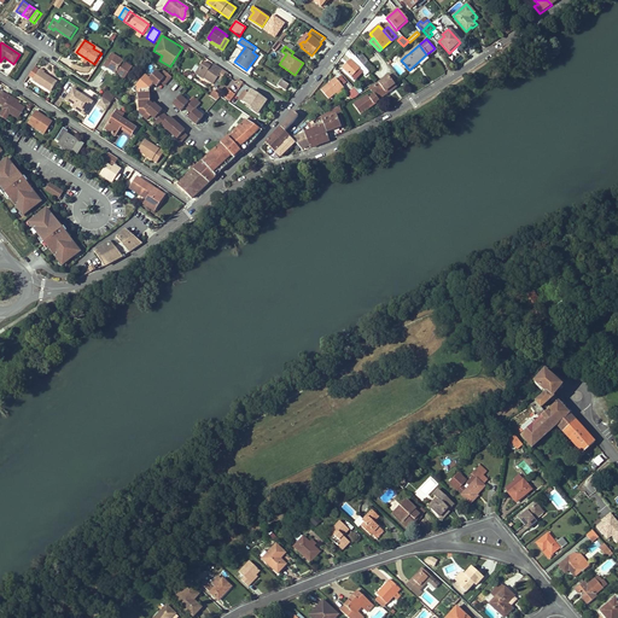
[(258,64),(263,54),(260,52),(254,62),(258,64)]
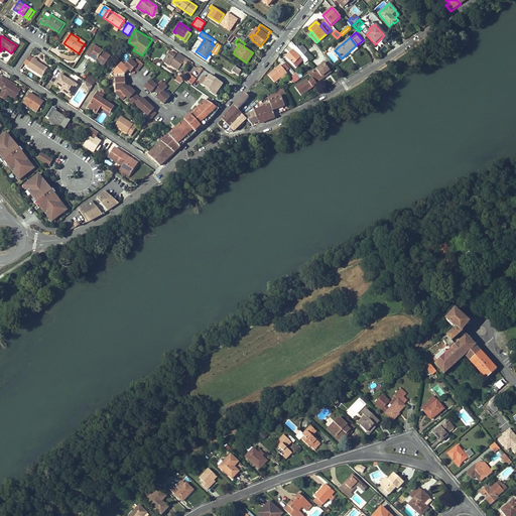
[(93,51),(90,56),(104,66),(110,55),(93,44),(90,49),(93,51)]
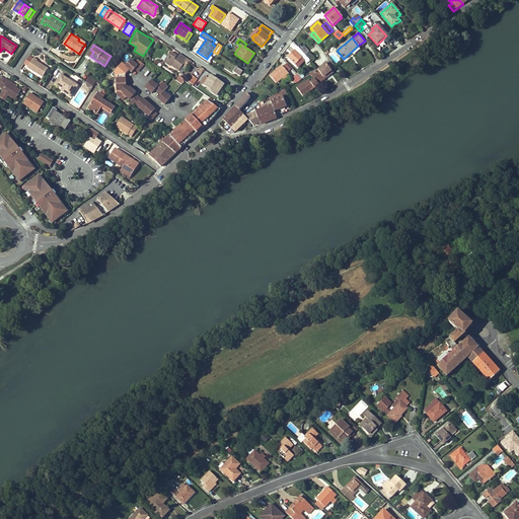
[(300,50),(297,47),(287,57),(294,64),(301,58),(304,60),(307,63),(309,61),(303,54),(300,50)]
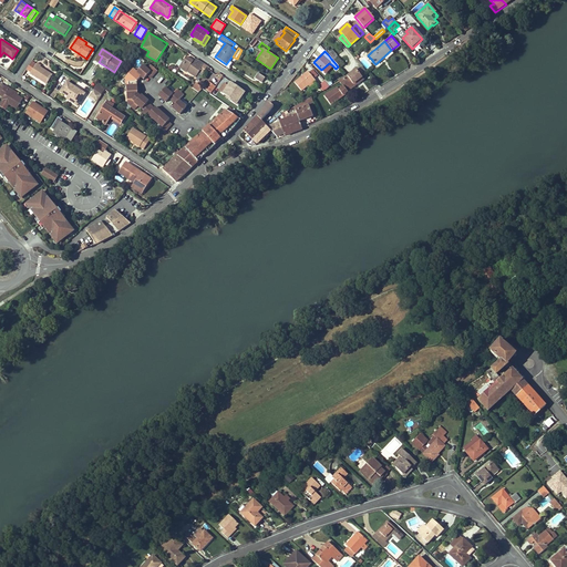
[(204,64),(196,59),(194,61),(186,57),(179,66),(186,71),(187,70),(196,76),(199,70),(204,64)]
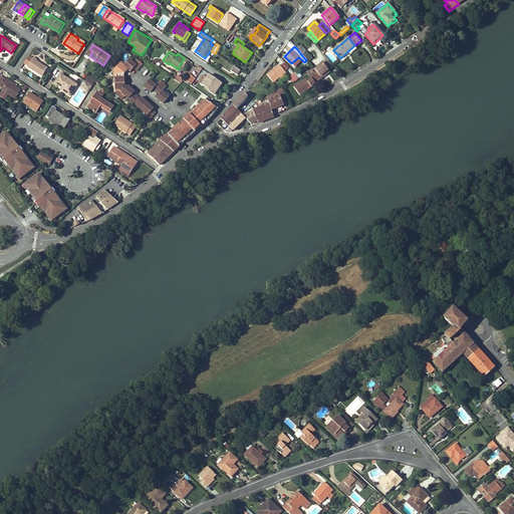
[(27,65),(32,57),(29,55),(23,62),(27,65)]
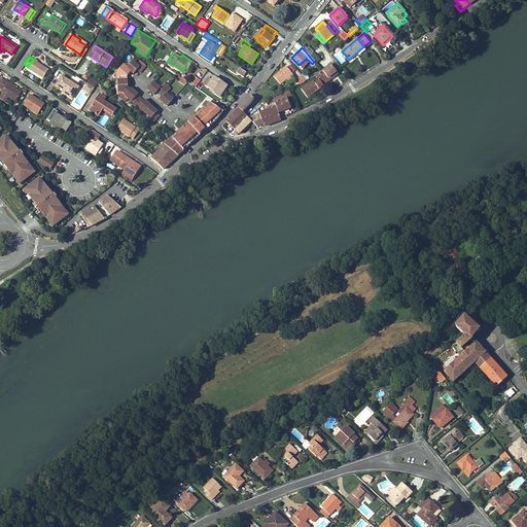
[(48,69),(37,61),(37,60),(34,58),(33,59),(28,68),(42,78),(48,69)]
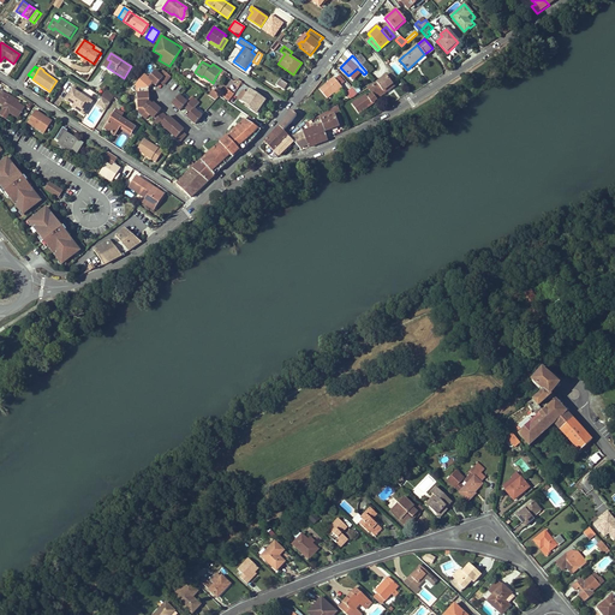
[(360,71),(357,69),(348,76),(352,79),(360,71)]
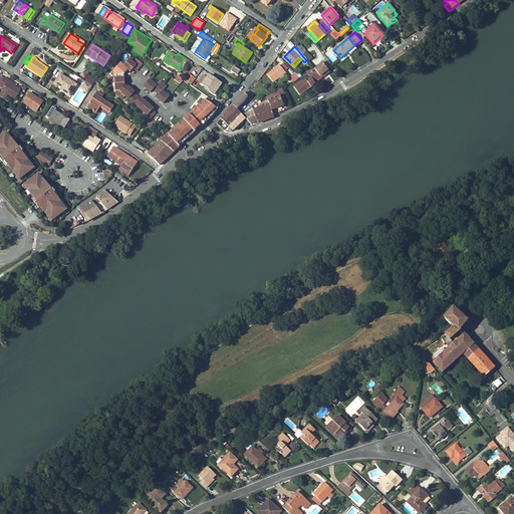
[(143,63),(140,61),(137,64),(131,58),(123,65),(129,69),(131,71),(135,66),(138,69),(143,63)]
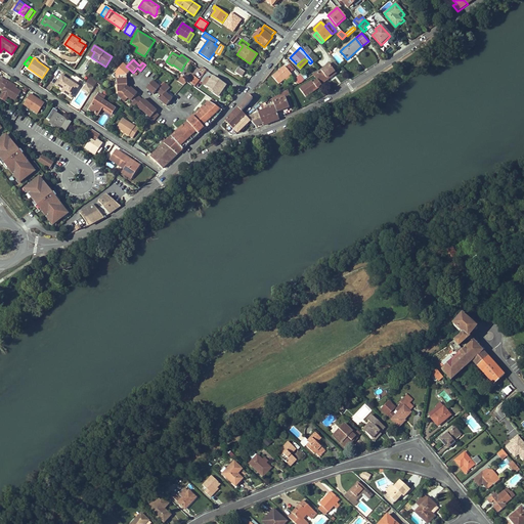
[(329,64),(321,71),(326,78),(334,72),(337,70),(332,63),(330,66),(329,64)]
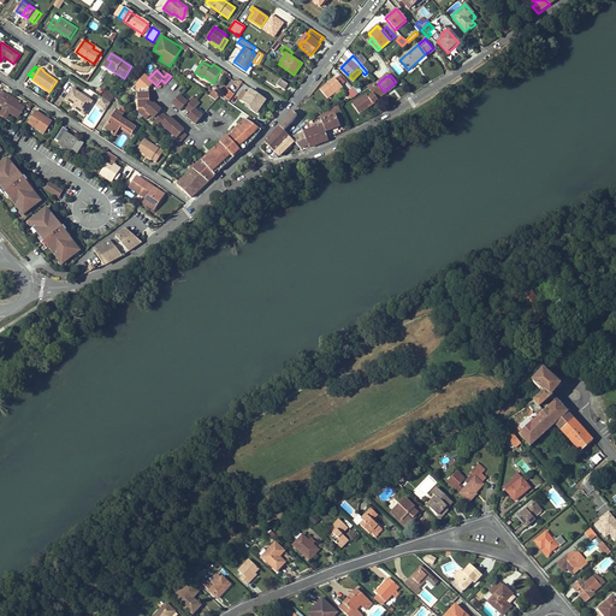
[(150,88),(154,83),(148,78),(144,76),(136,86),(140,89),(137,92),(137,94),(147,94),(147,88),(149,86),(150,88)]
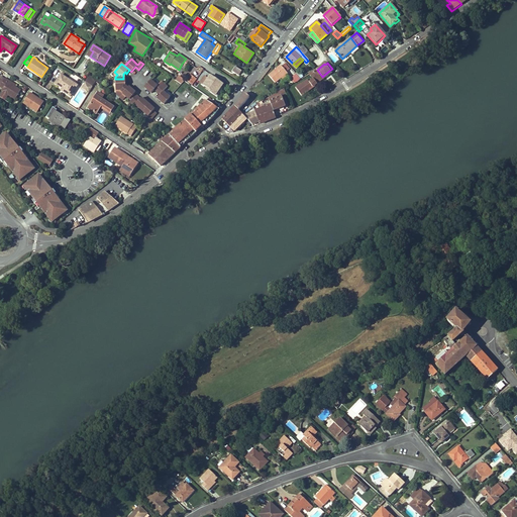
[(269,76),(275,83),(281,78),(284,81),(290,76),(281,66),(269,76)]
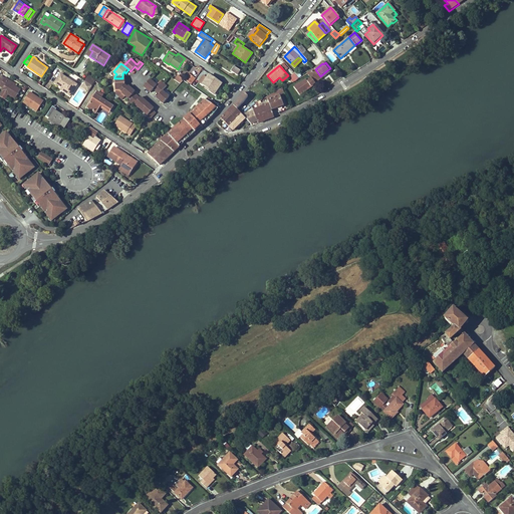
[(238,75),(241,70),(235,66),(232,70),(238,75)]
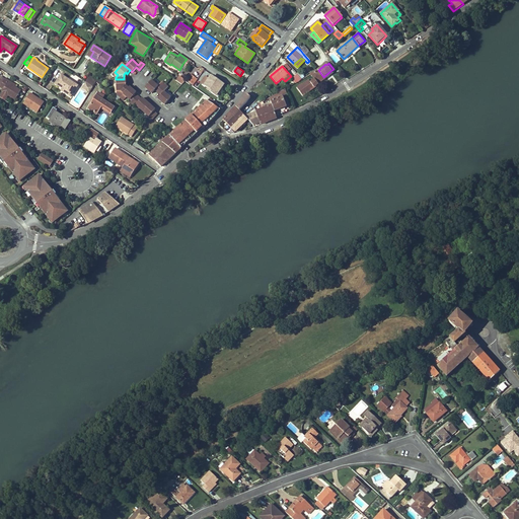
[(188,81),(192,75),(184,70),(180,76),(188,81)]
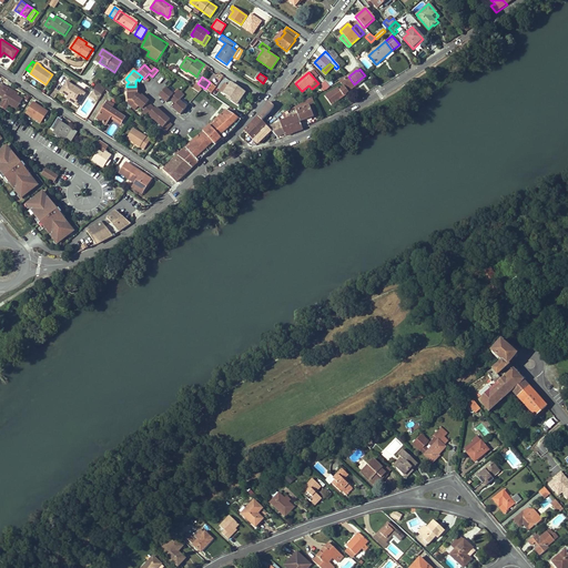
[(354,84),(348,77),(341,81),(344,87),(340,90),(343,95),(348,92),(347,91),(355,85),(354,84)]
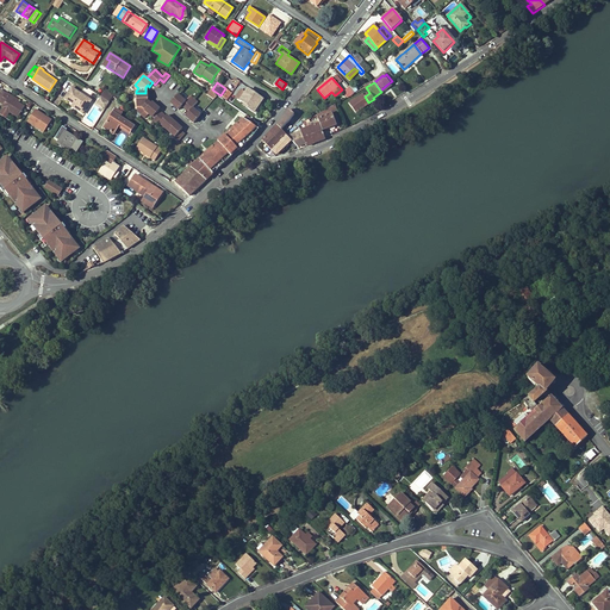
[(63,98),(73,103),(74,104),(73,106),(81,112),(88,103),(83,100),(86,97),(70,87),(63,98)]
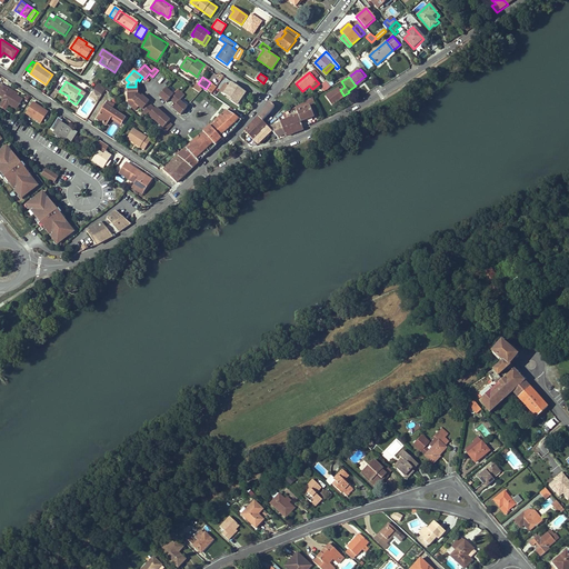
[(330,87),(326,81),(322,85),(320,87),(325,91),(327,90),(330,87)]
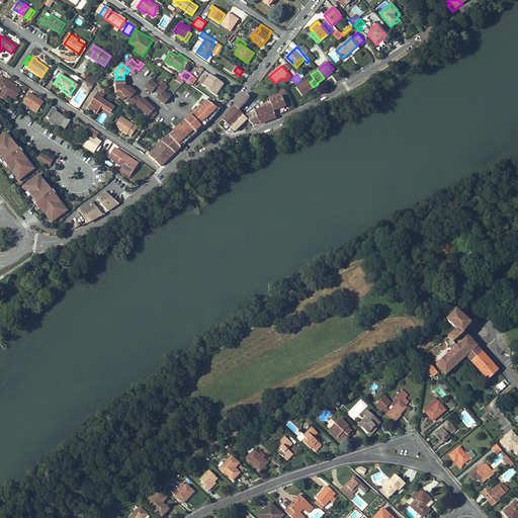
[(88,75),(84,81),(84,82),(90,86),(95,79),(88,75)]
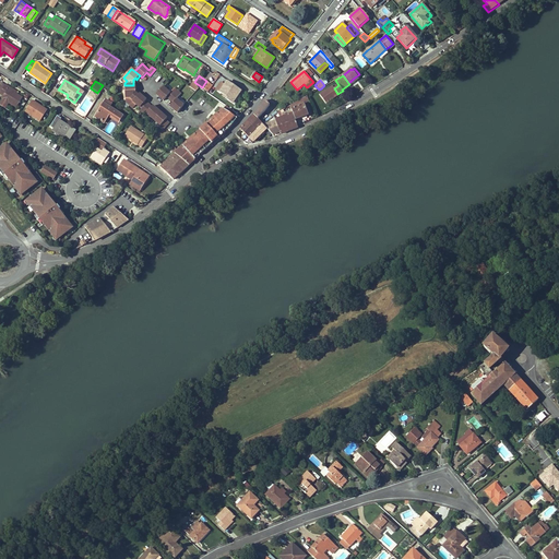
[(189,86),(197,91),(200,85),(193,81),(189,86)]
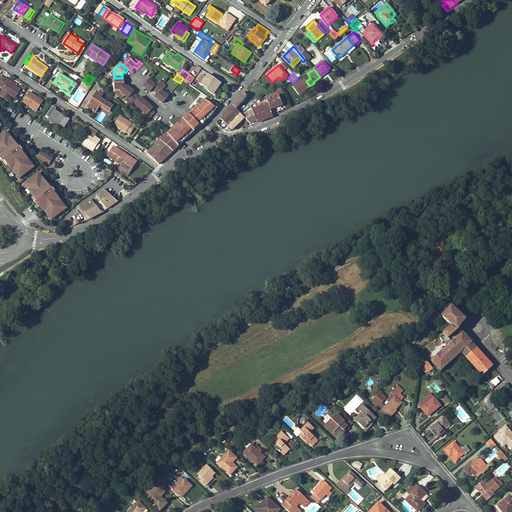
[(191,83),(194,78),(189,74),(185,80),(191,83)]
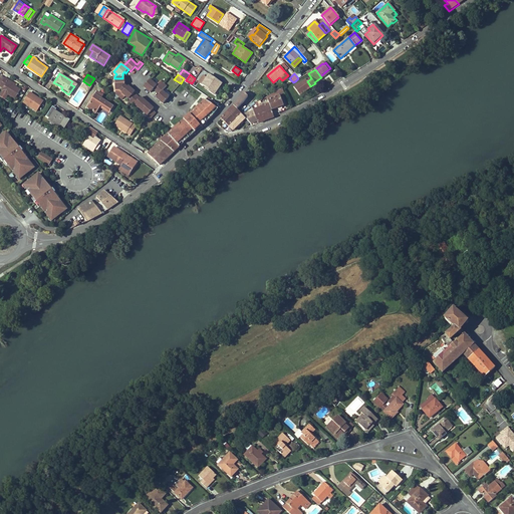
[(214,95),(219,88),(217,87),(221,82),(209,75),(207,78),(204,75),(199,82),(207,88),(210,90),(209,91),(214,95)]
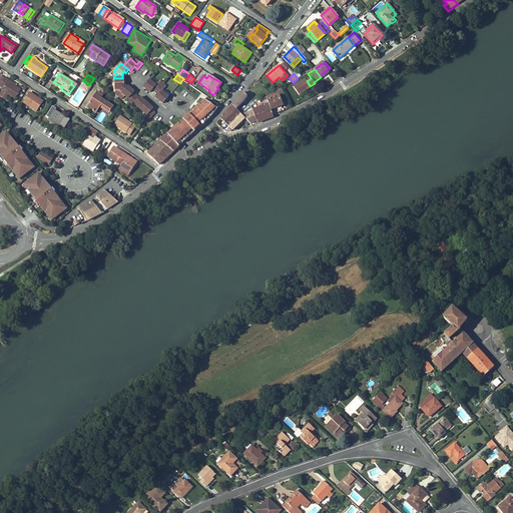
[(7,80),(8,79),(5,76),(0,83),(0,84),(3,86),(1,89),(2,89),(7,93),(14,98),(20,89),(14,85),(7,80)]
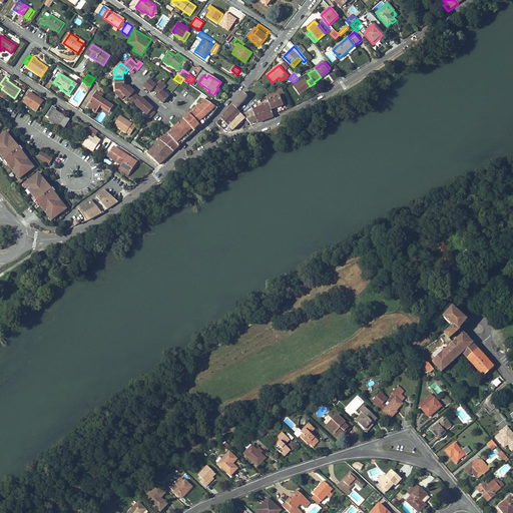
[(121,92),(126,87),(123,84),(123,81),(125,81),(125,78),(122,78),(114,78),(115,89),(119,89),(119,92),(121,93),(121,92)]
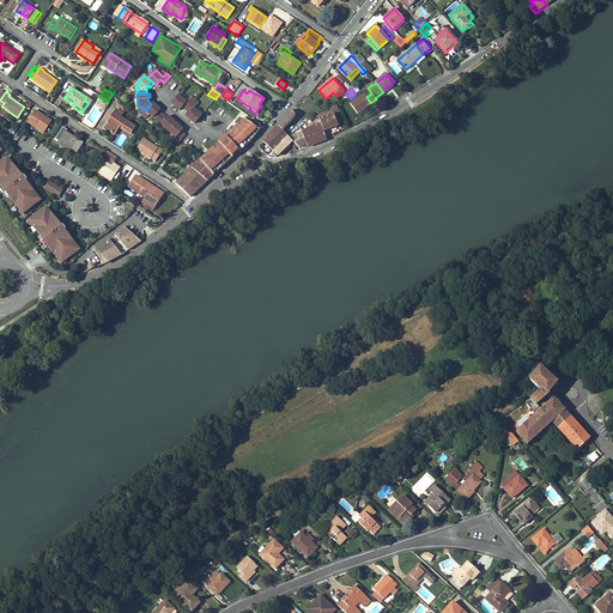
[(189,107),(195,99),(192,96),(187,102),(178,95),(171,103),(180,110),(183,107),(186,104),(189,107)]
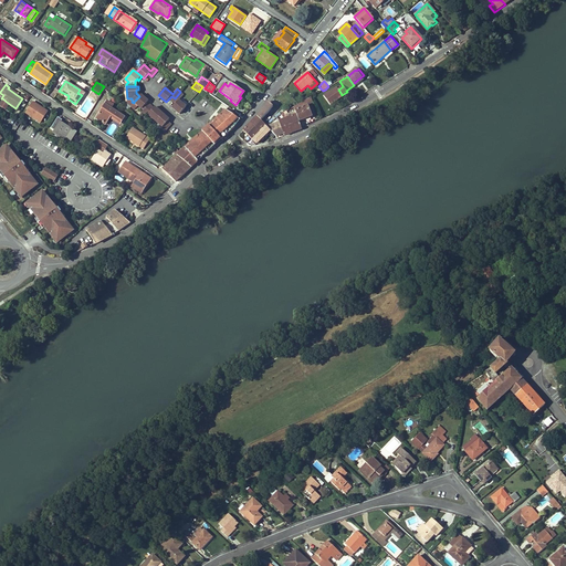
[(98,94),(92,90),(91,92),(95,95),(93,98),(96,100),(100,94),(98,94)]
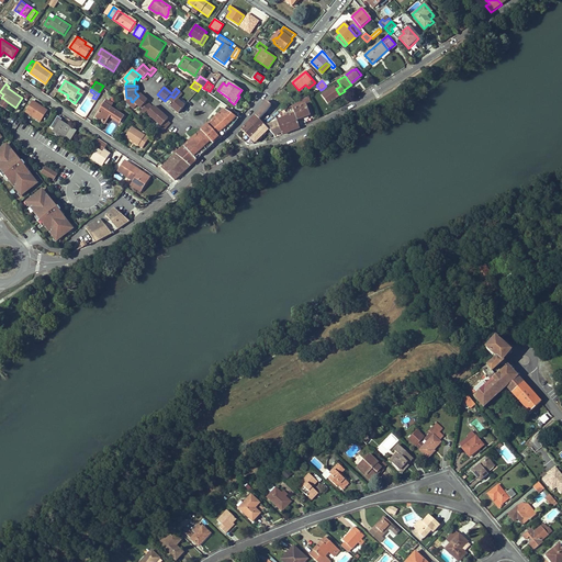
[(182,93),(179,91),(173,98),(176,100),(175,102),(171,107),(178,113),(184,105),(178,99),(182,93)]
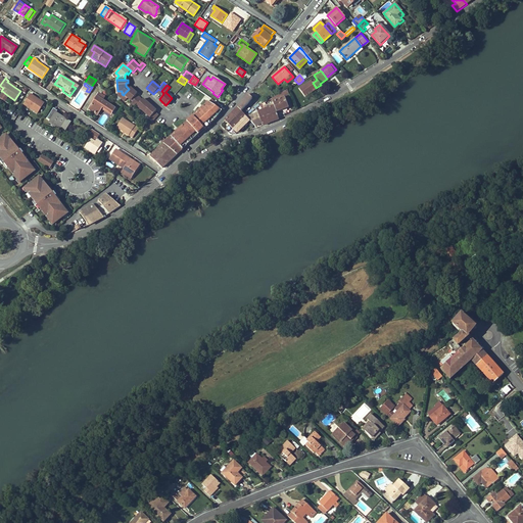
[(131,87),(129,89),(124,94),(131,100),(130,101),(133,104),(139,97),(136,95),(137,94),(131,87)]
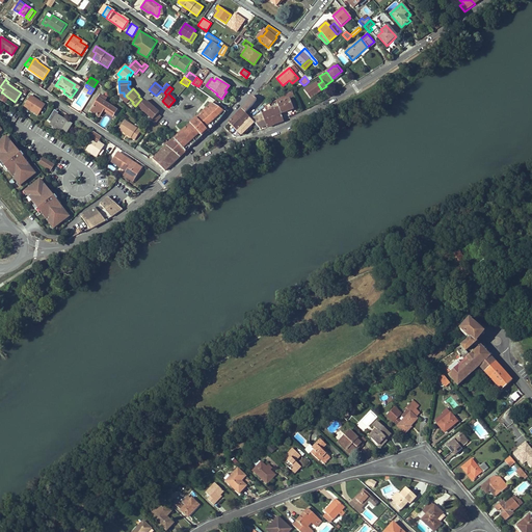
[(30,94),(23,106),(37,115),(46,104),(30,94)]
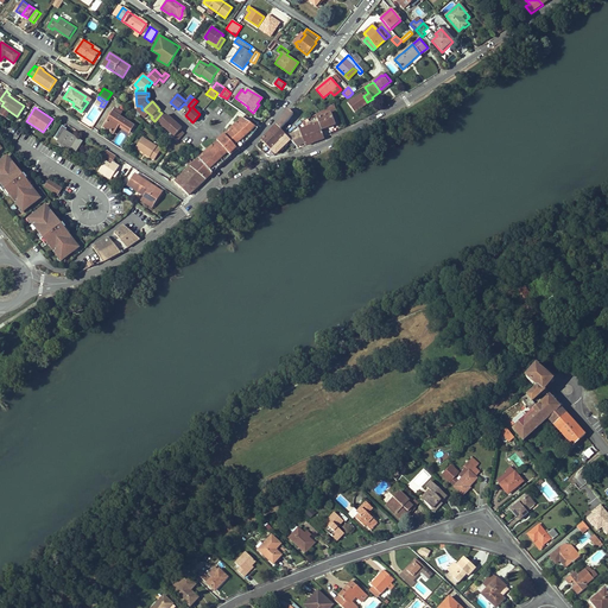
[(130,132),(134,126),(119,116),(122,113),(115,108),(113,113),(106,122),(103,126),(114,133),(119,125),(130,132)]
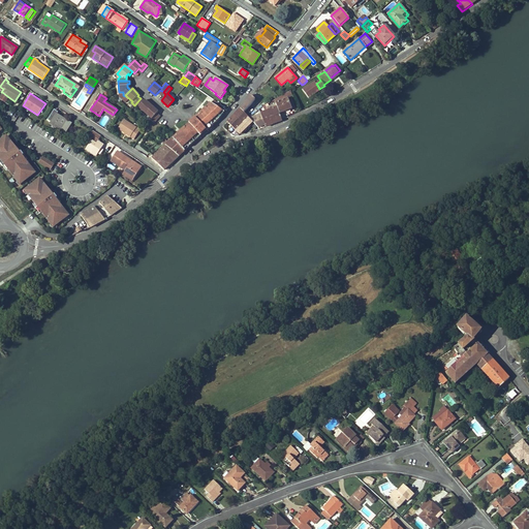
[(277,106),(279,113),(290,109),(285,94),(275,100),(276,103),(277,106)]
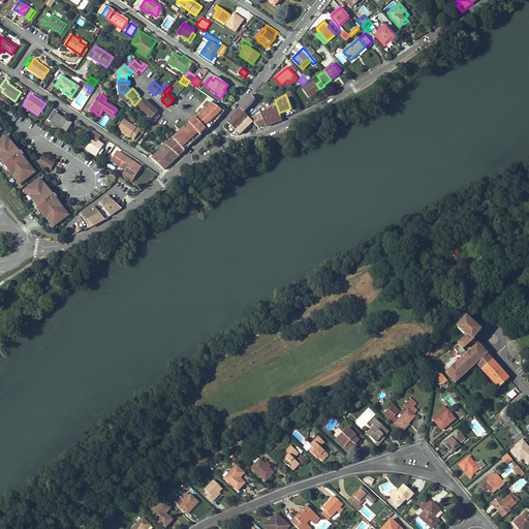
[(132,101),(125,95),(125,96),(123,98),(130,104),(131,102),(132,101)]
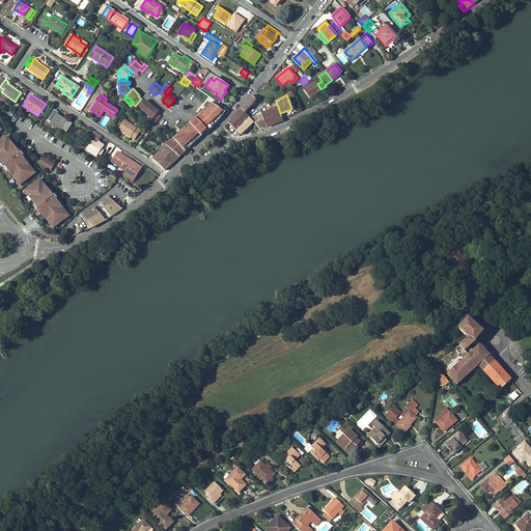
[(242,109),(245,113),(251,105),(256,100),(255,98),(252,95),(244,106),(242,109)]
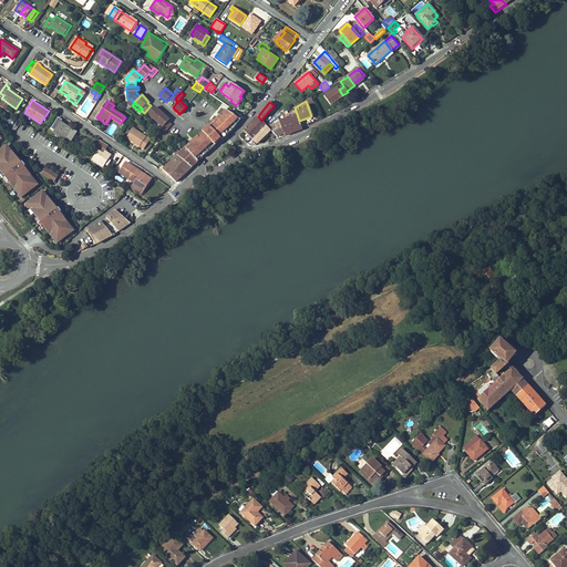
[(154,109),(151,105),(144,113),(147,115),(148,114),(155,121),(162,113),(155,106),(154,109)]
